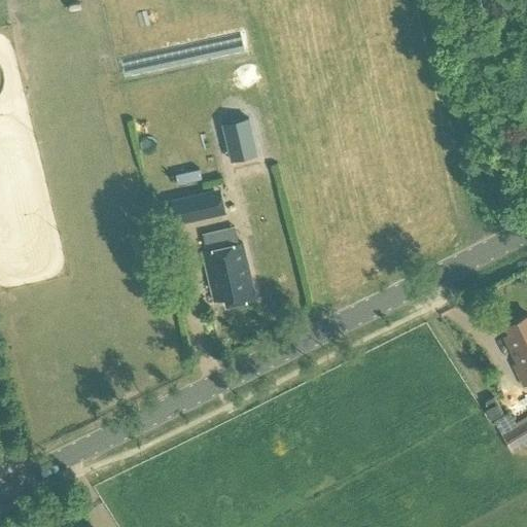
[(257,153),(249,116),(221,124),(231,160),(257,153)]
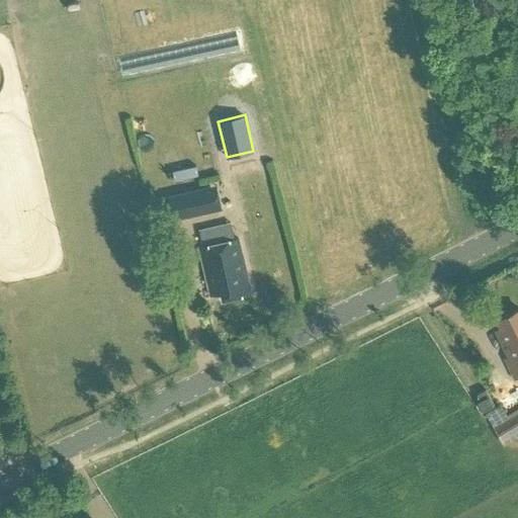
[(209,211),(203,187),(168,195),(173,220),(209,211)]
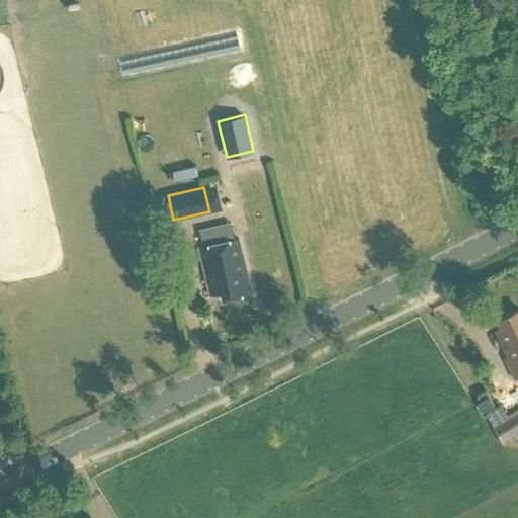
[(238,238),(198,247),(210,295),(221,293),(222,299),(251,293),(238,238)]
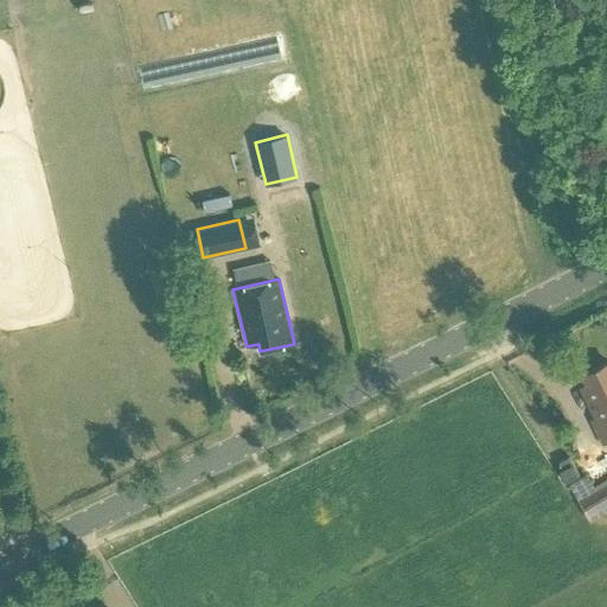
[(581,387),(595,417),(592,420),(604,443),(606,440),(606,362),(582,375),(587,384),(581,387)]
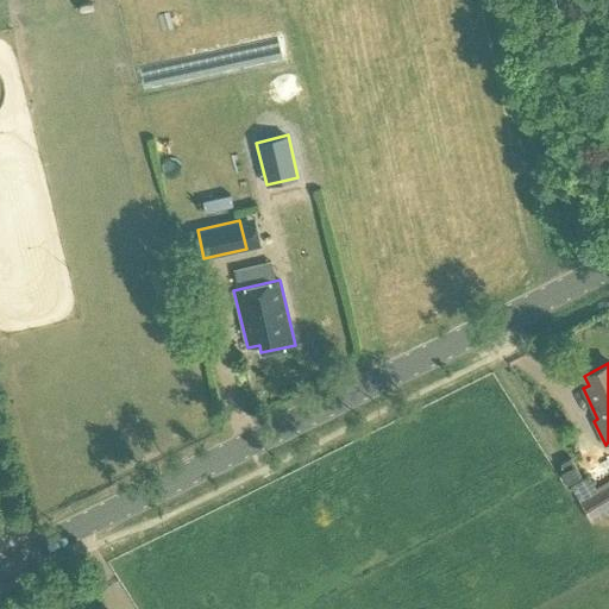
[(560,463),(565,470),(563,472),(567,483),(581,476),(571,458),(560,463)]
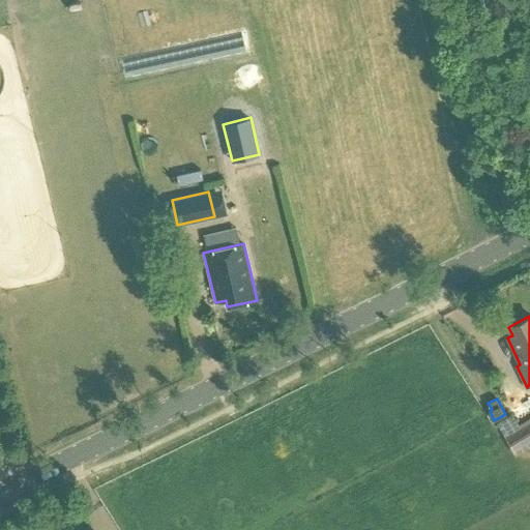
[(520,428),(512,432),(523,449),(529,445),(529,417),(518,425),(520,428)]
